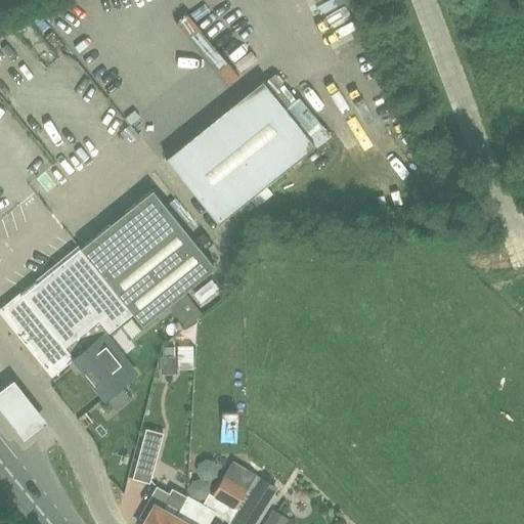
[(114,0),(113,1),(124,19),(137,12),(129,0),(114,0)]
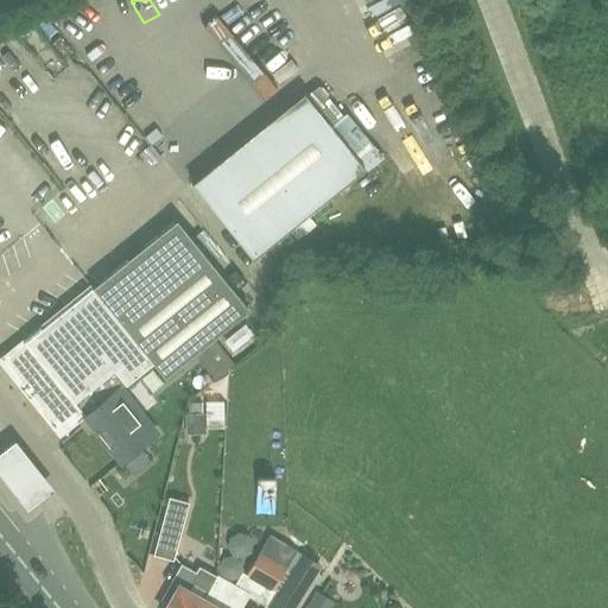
[(233,19),(248,4),(244,0),(235,0),(225,10),(233,19)]
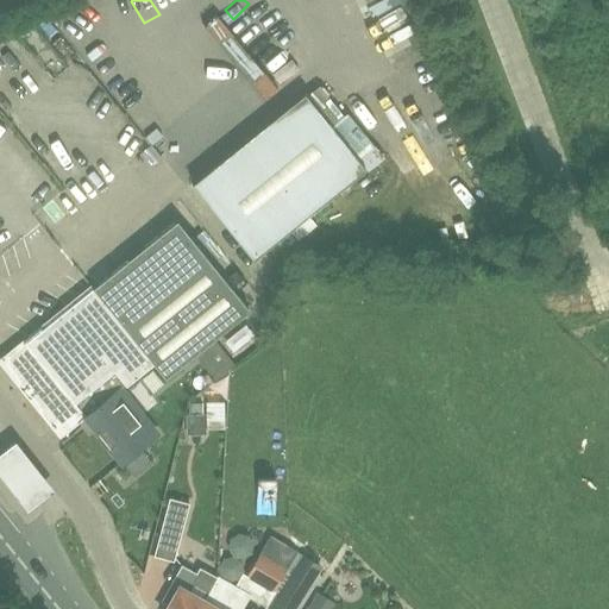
[(305,95),(193,186),(253,261),(365,170),(305,95)]
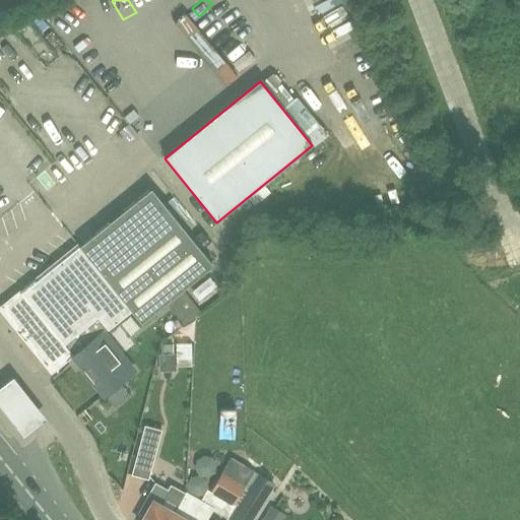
[(136,124),(123,133),(132,145),(145,136),(136,124)]
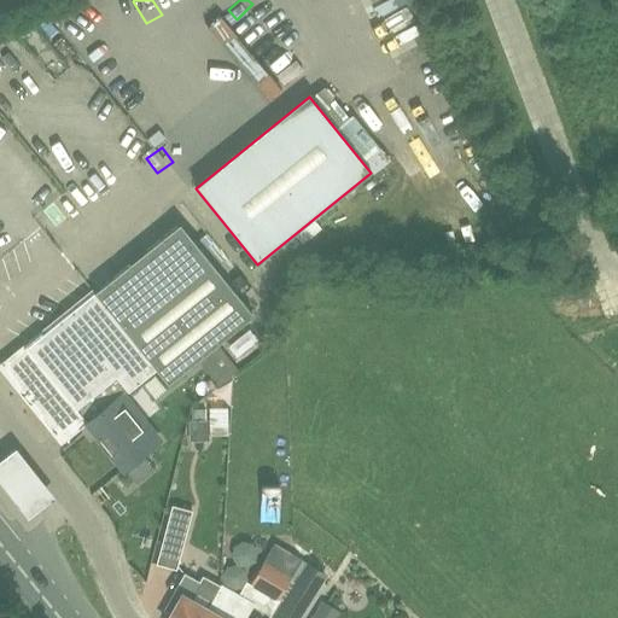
[(168,385),(254,316),(179,225),(9,363),(62,429),(86,409),(93,418),(87,424),(124,470),(159,442),(122,397),(128,392),(128,391),(155,371),(168,385)]
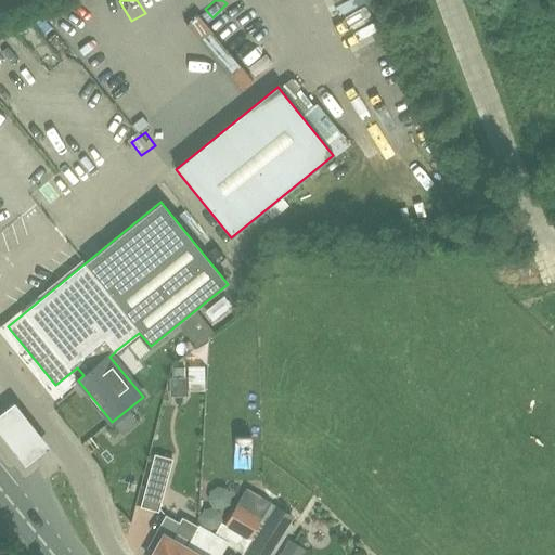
[(196,361),(197,384),(207,383),(206,361),(196,361)]
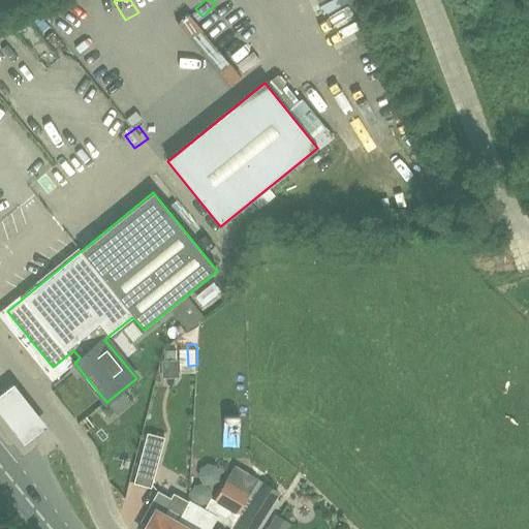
[(185,379),(180,363),(163,368),(168,383),(185,379)]
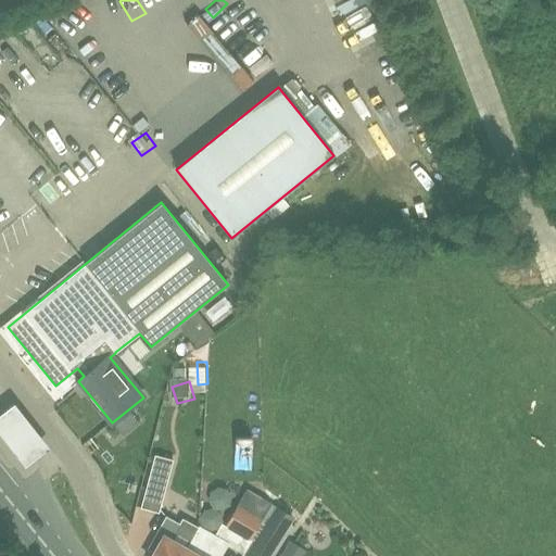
[(53,454),(16,408),(0,421),(0,436),(29,472),(33,469),(53,454)]
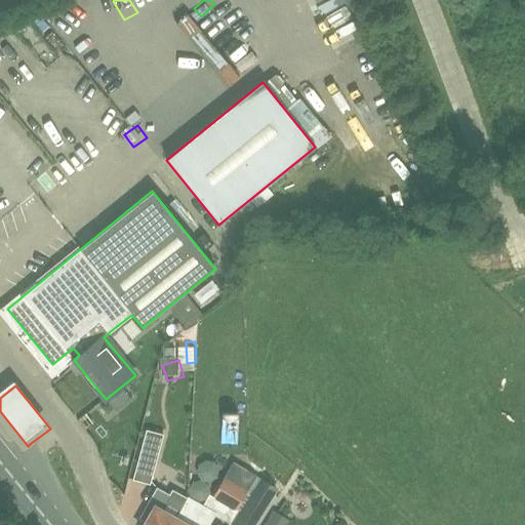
[(147,430),(137,461),(155,467),(163,435),(147,430)]
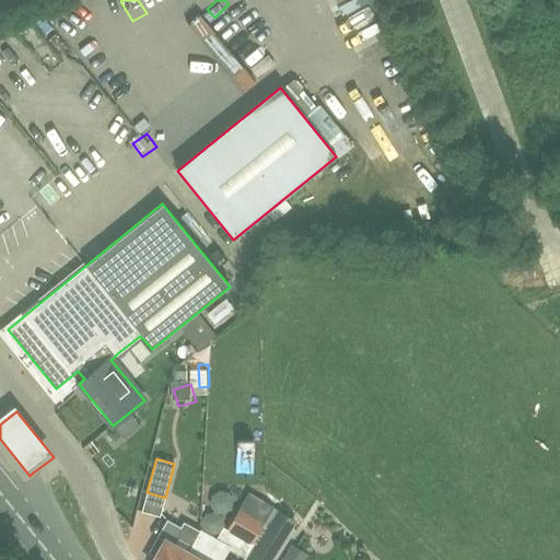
[(252,547),(265,523),(238,508),(225,532),(252,547)]
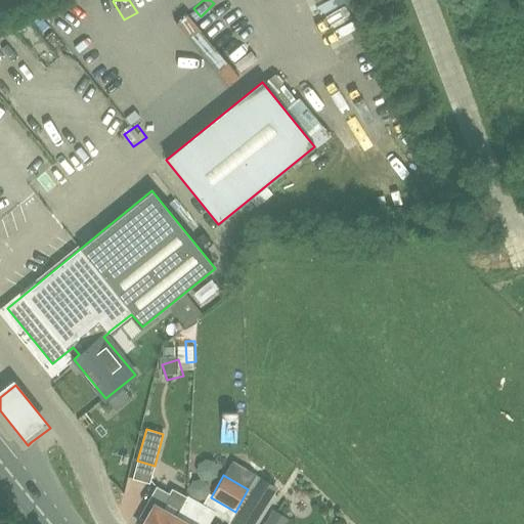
[(254,523),(277,488),(260,477),(229,523),(254,523)]
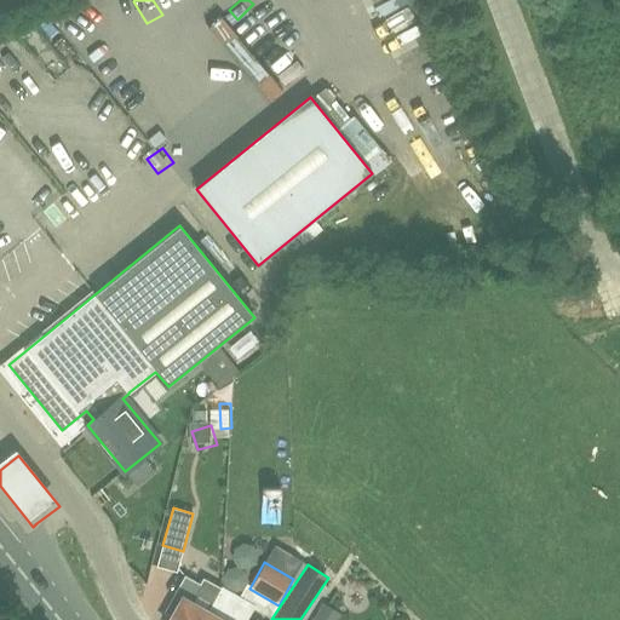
[(202,619),(207,612),(190,602),(199,586),(185,578),(166,613),(172,615),(168,619),(202,619)]
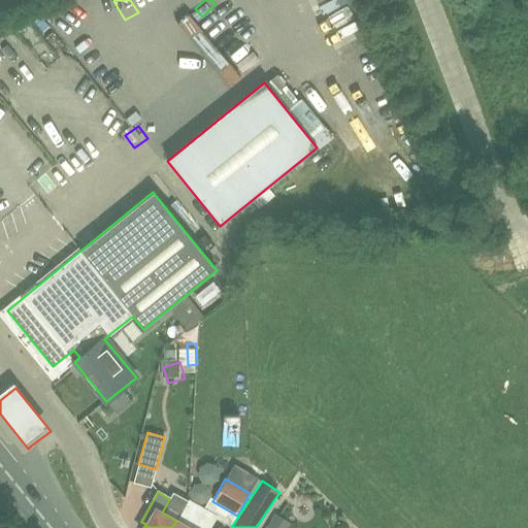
[(176,521),(172,527),(209,527),(217,516),(189,500),(176,521)]
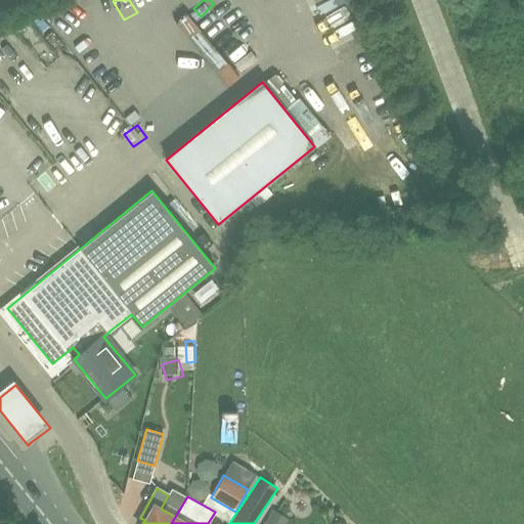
[(273,511),(264,523),(286,523),(289,520),(273,511)]
